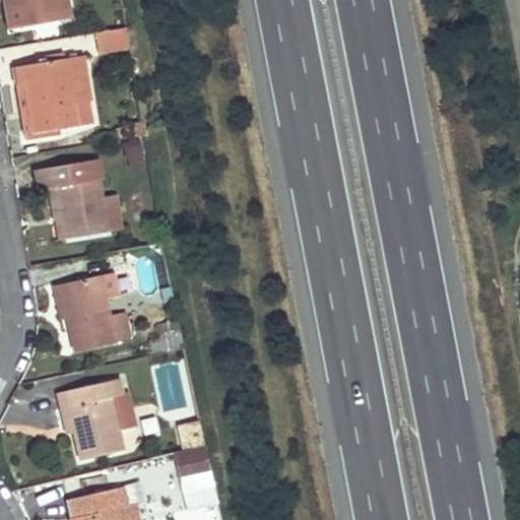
[(17,0),(22,26),(72,18),(69,0),(17,0)]
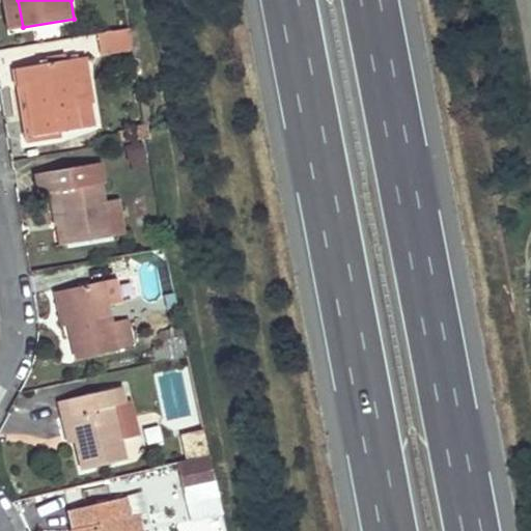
[(99,30),(100,56),(131,55),(130,29),(99,30)]
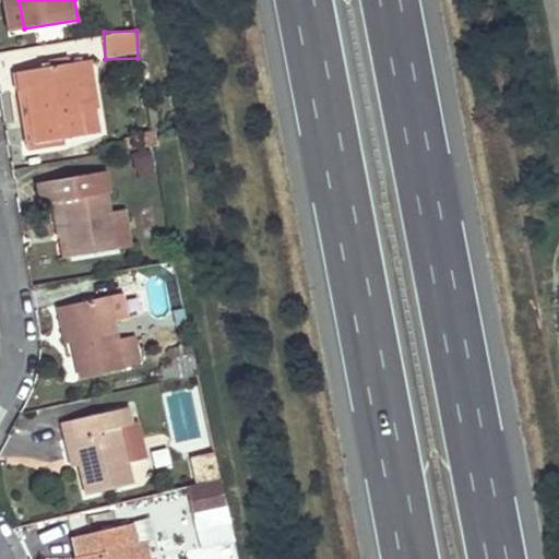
[(71,63),(20,72),(23,88),(27,87),(36,143),(27,145),(28,150),(67,144),(66,139),(84,135),(80,111),(95,108),(87,61),(71,63)]
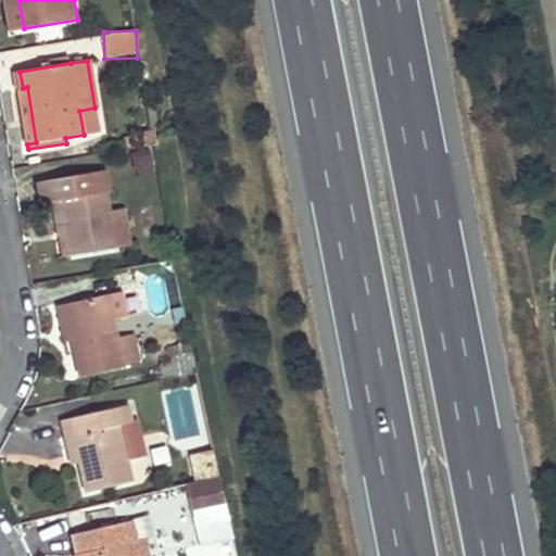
[(27,87),(23,88),(19,88),(27,144),(36,142),(27,87)]
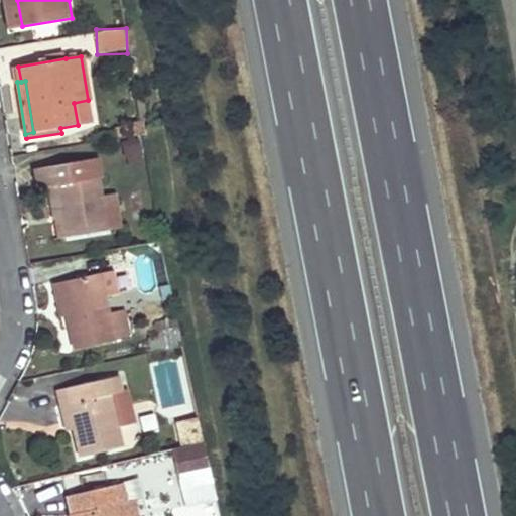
[(88,100),(74,103),(78,125),(92,123),(88,100)]
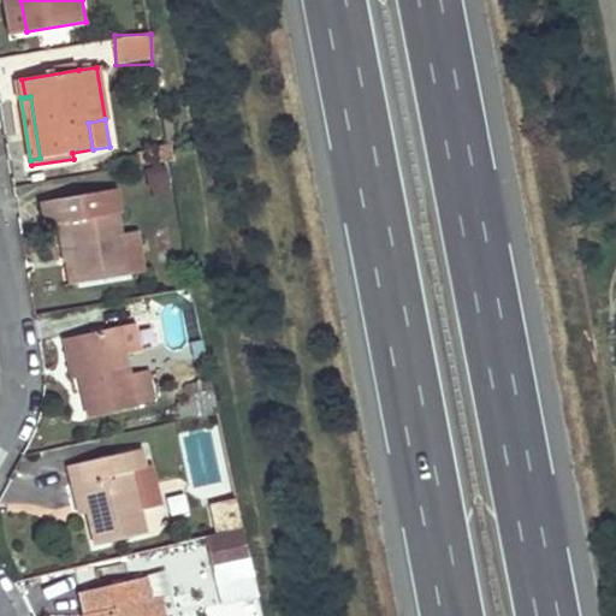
[(154,199),(172,190),(160,166),(142,173),(154,199)]
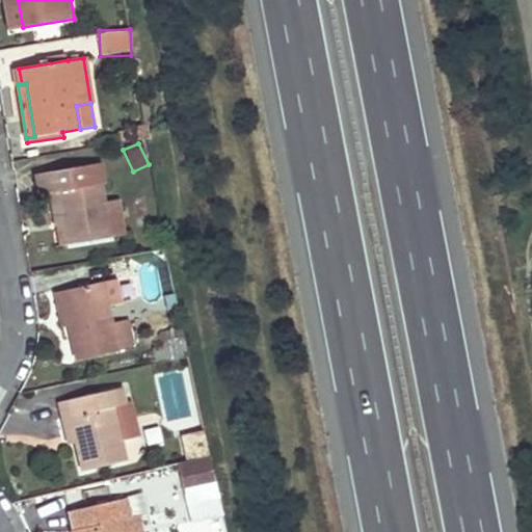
[(105,201),(102,183),(76,187),(74,171),(38,179),(41,193),(49,192),(60,190),(70,244),(111,238),(105,201)]
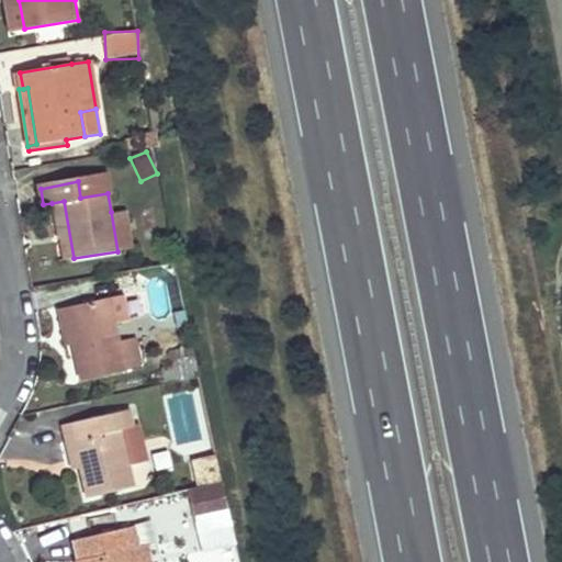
[(74,258),(64,201),(52,203),(62,260),(74,258)]
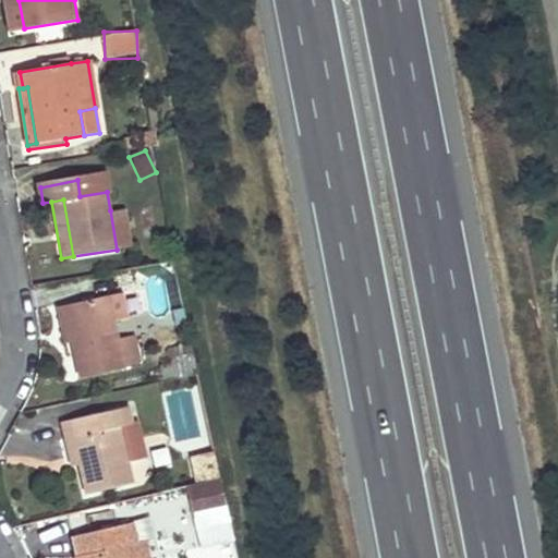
[(126,208),(110,210),(117,250),(132,246),(126,208)]
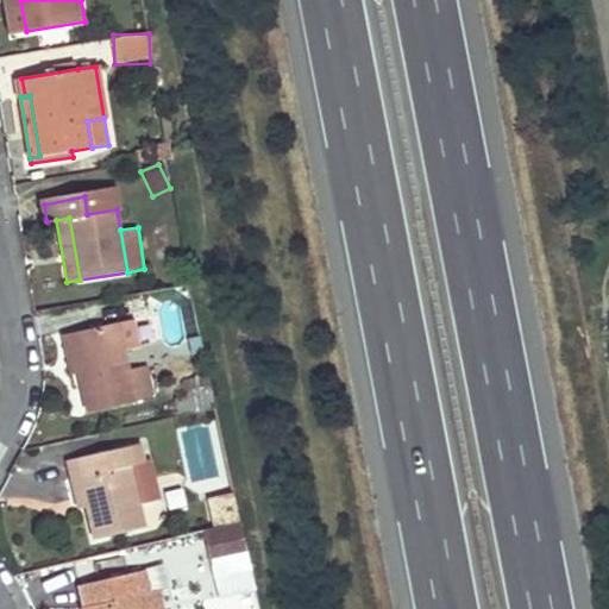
[(118,321),(123,346),(135,344),(131,319),(118,321)]
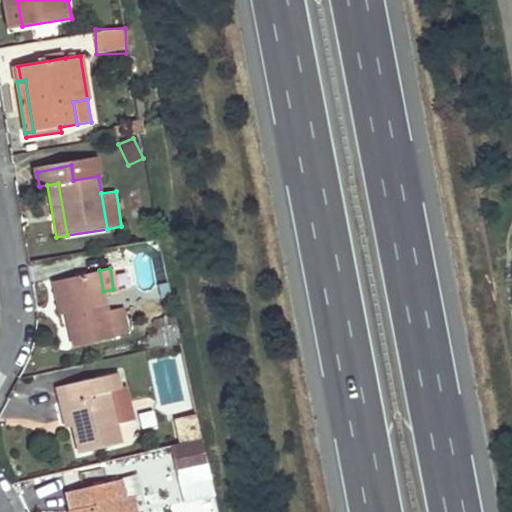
[(99,270),(62,278),(69,312),(75,343),(128,332),(124,307),(107,310),(103,291),(99,270)]
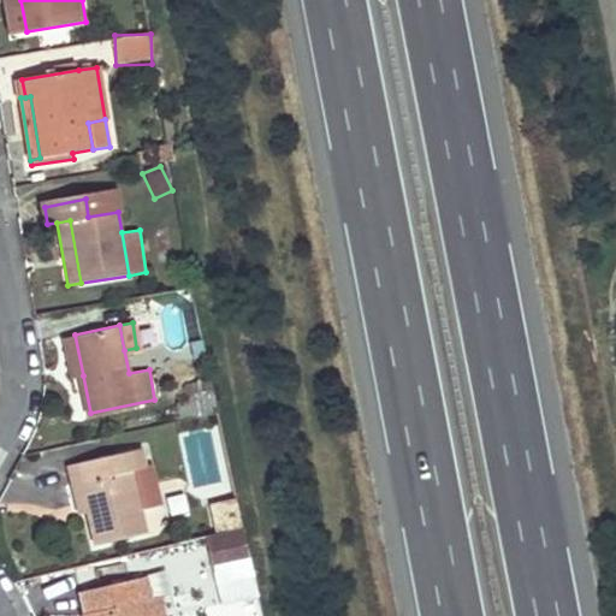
[(65,336),(73,379),(83,375),(75,335),(65,336)]
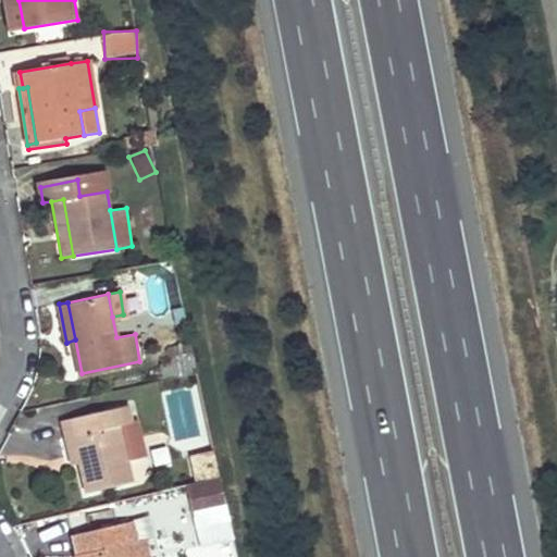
[(177,455),(211,448),(199,385),(165,392),(177,455)]
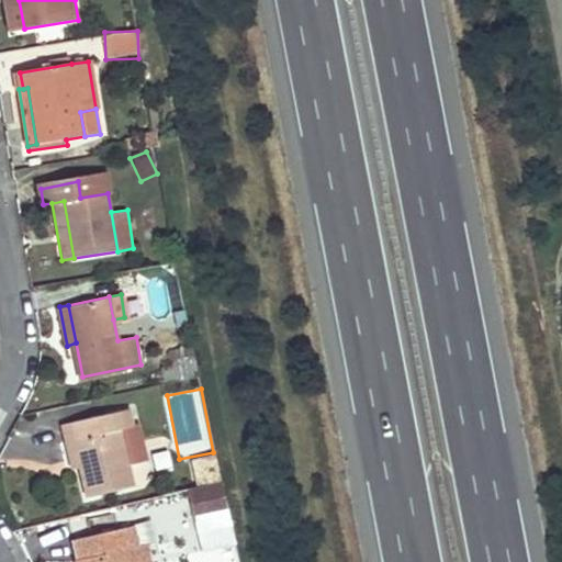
[(136,486),(131,461),(147,458),(139,422),(134,423),(130,406),(71,419),(82,467),(89,496),(136,486)]
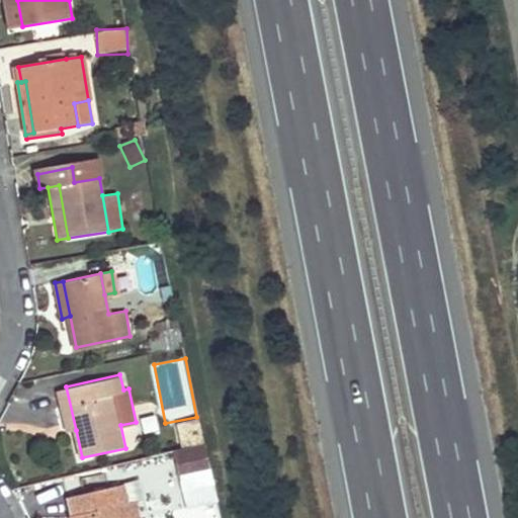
[(68,431),(76,430),(66,386),(59,389),(68,431)]
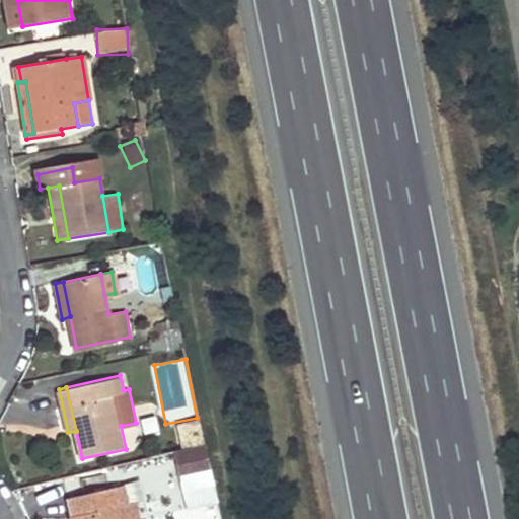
[(186,451),(205,446),(200,421),(179,426),(186,451)]
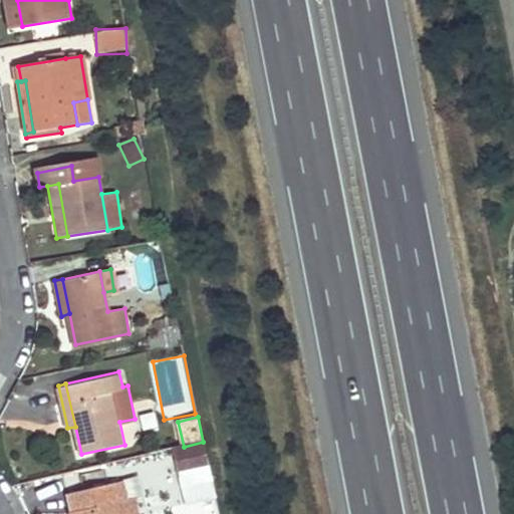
[(208,462),(203,442),(184,447),(188,466),(208,462)]
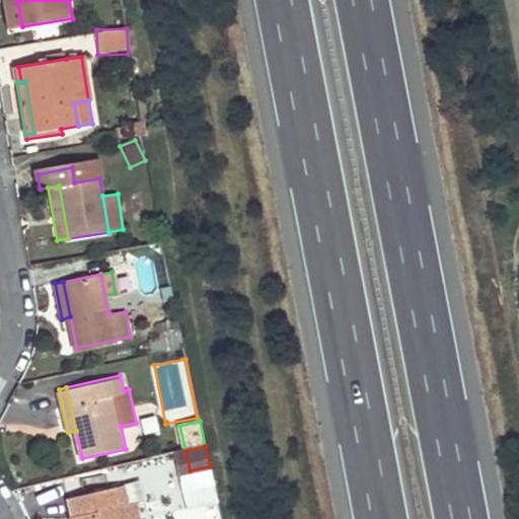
[(129,506),(124,486),(75,498),(80,516),(69,518),(121,518),(119,508),(129,506)]
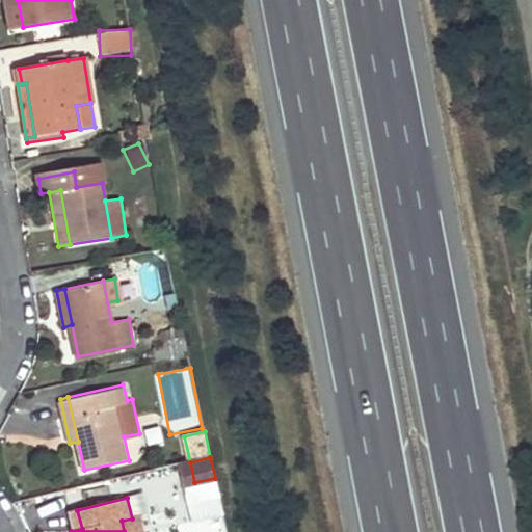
[(141,531),(138,516),(132,519),(122,521),(124,531),(141,531)]
